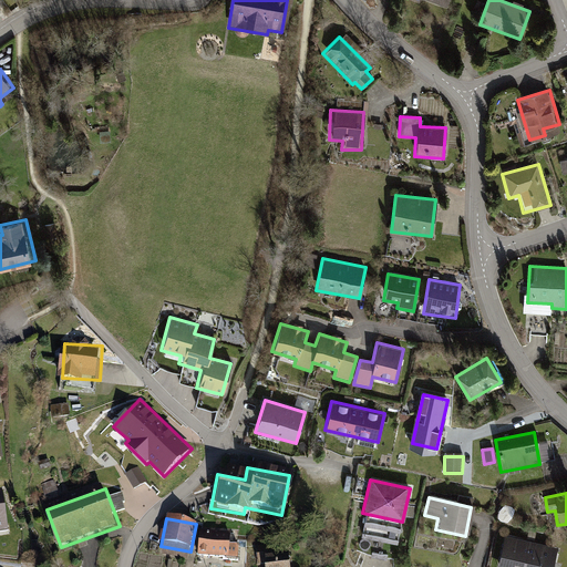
[(228,536),(197,534),(195,560),(238,563),(239,548),(227,547),(228,536)]
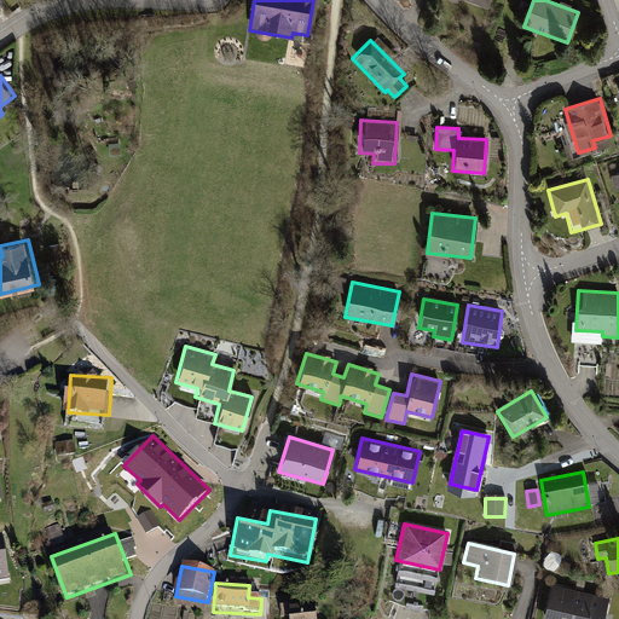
[(601,618),(606,600),(549,588),(541,618),(601,618)]
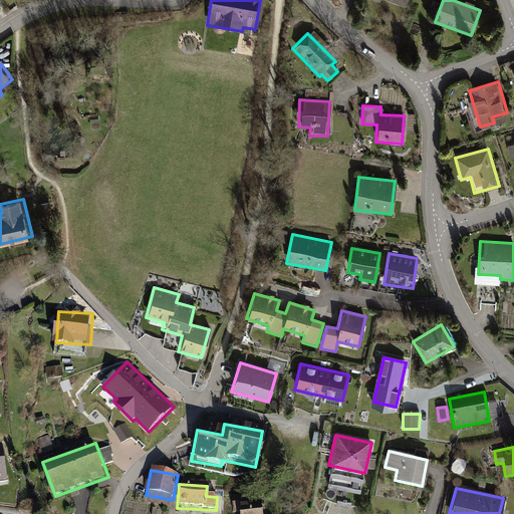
[(258,513),(258,505),(235,508),(235,513),(258,513)]
